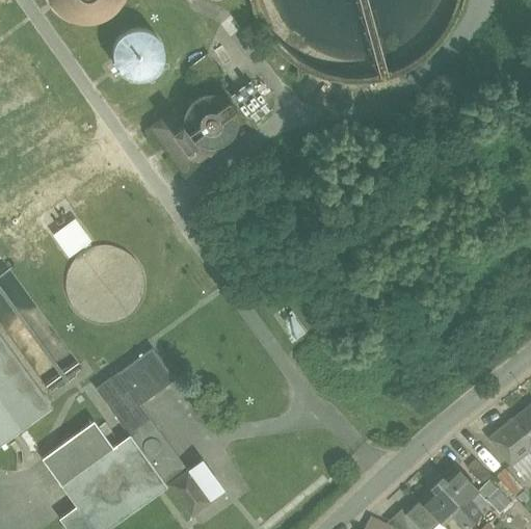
[(127,78),(135,80),(143,79),(152,76),(158,70),(161,62),(162,54),(161,46),(157,38),(151,33),(143,30),(135,29),(127,31),(121,35),(115,42),(112,50),(112,58),(114,67),(120,74),(127,78)]
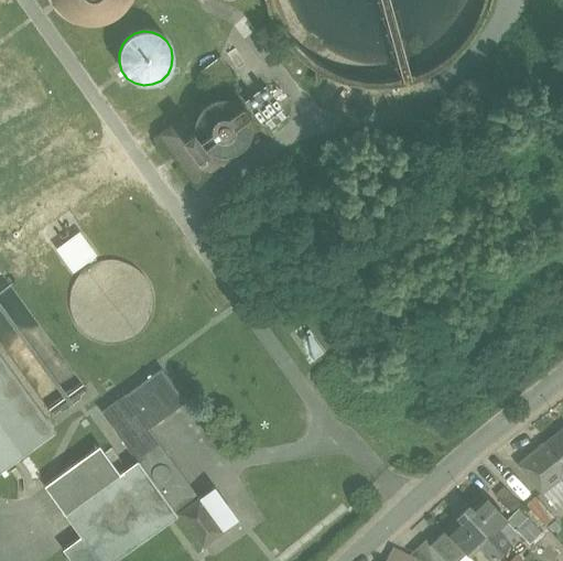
[(203,109),(201,111),(198,115),(196,121),(191,114),(160,137),(196,185),(227,163),(223,155),(230,154),(235,153),(238,150),(241,149),(244,146),(246,142),(248,138),(249,136),(250,132),(250,128),(249,121),(248,118),(247,115),(245,112),(244,110),(239,106),(235,104),(231,103),(226,100),(222,100),(217,101),(214,103),(210,104),(206,106),(203,109)]
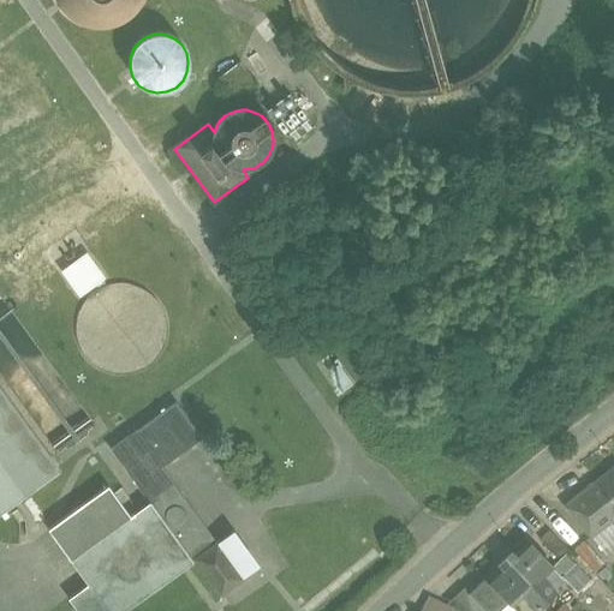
[(78,298),(106,280),(87,252),(60,270),(78,298)]
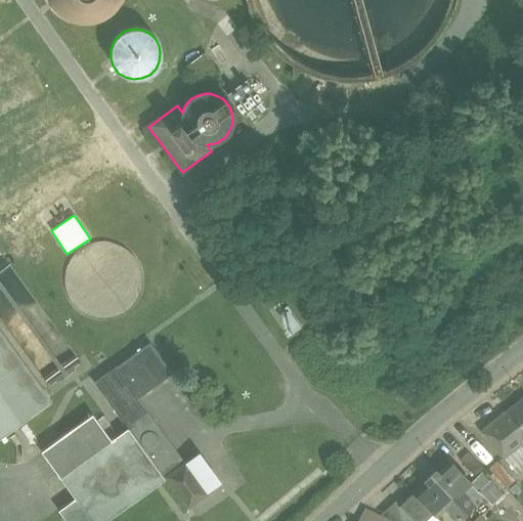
[(300,329),(288,311),(279,317),(292,334),(300,329)]
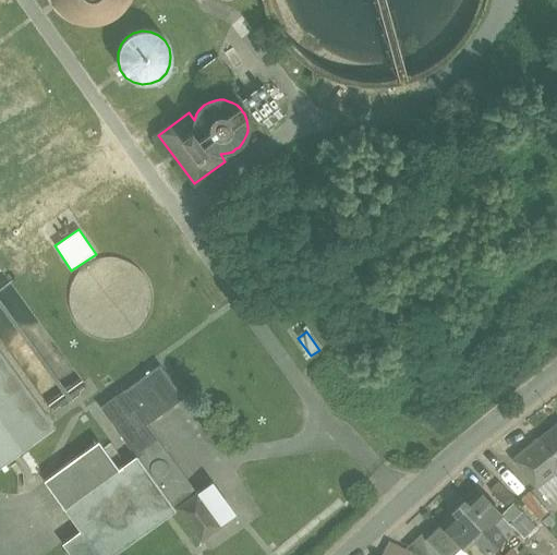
[(0,468),(56,427),(0,350),(0,468)]
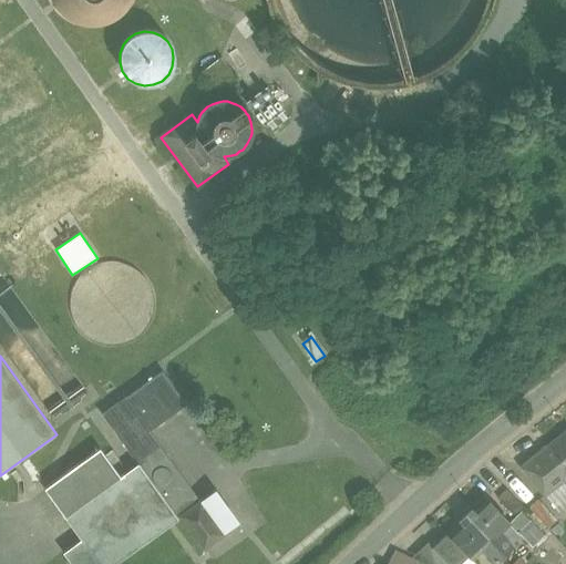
[(162,372),(103,416),(139,464),(168,506),(191,490),(148,432),(186,404),(162,372)]
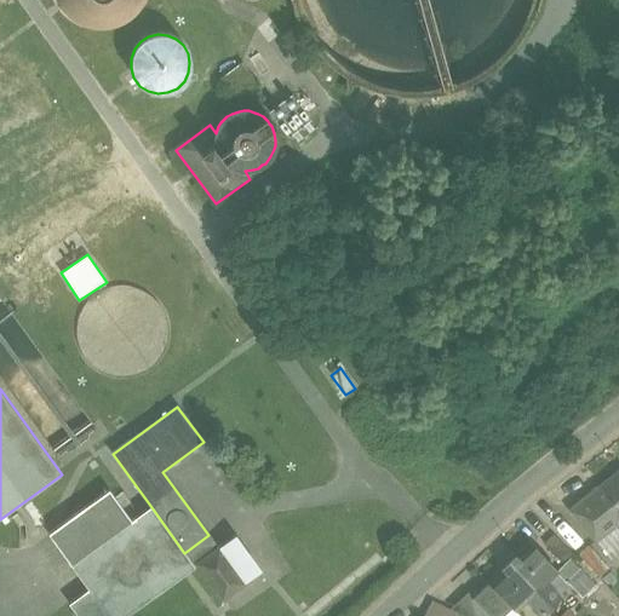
[(618,471),(601,487),(618,508),(618,471)]
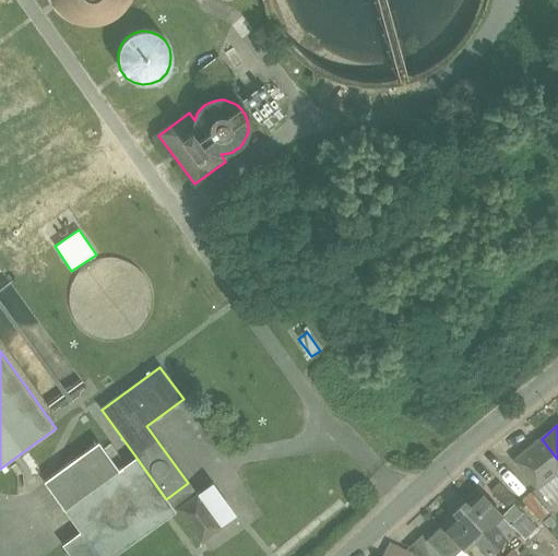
[(557,459),(542,439),(514,462),(536,489),(555,474),(557,478),(557,459)]
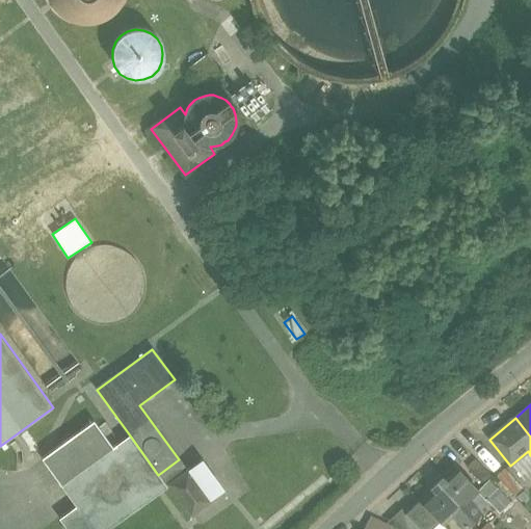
[(42,459),(61,485),(76,507),(59,519),(67,528),(109,528),(169,485),(168,484),(187,471),(179,459),(158,475),(130,435),(112,449),(93,422),(42,459)]
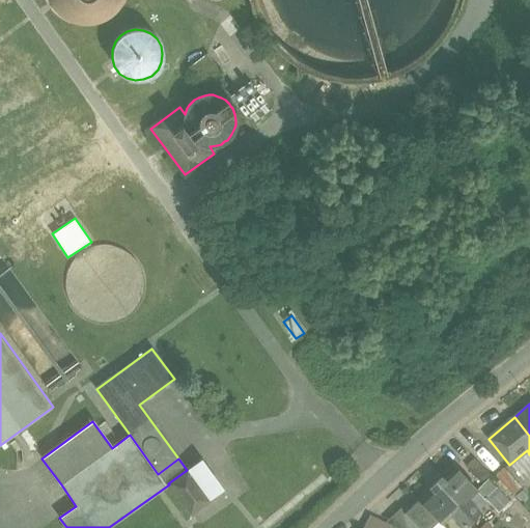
[(203,457),(187,470),(210,500),(211,502),(227,491),(203,457)]
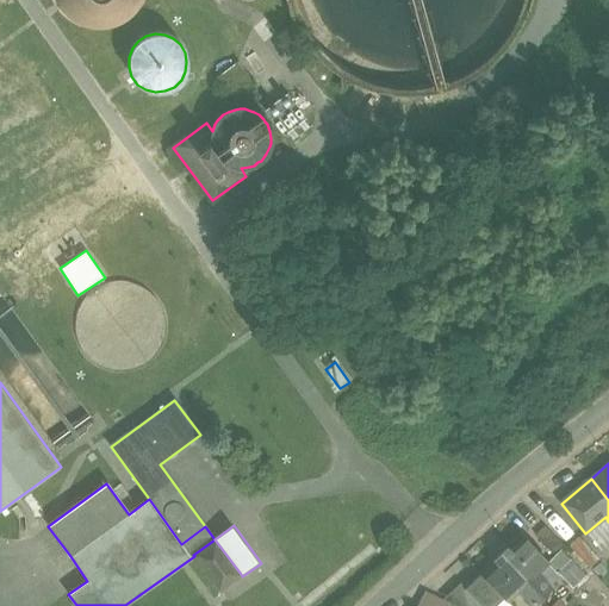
[(521,536),(508,548),(507,547),(499,553),(542,599),(551,591),(539,579),(536,581),(533,578),(547,564),(521,536)]
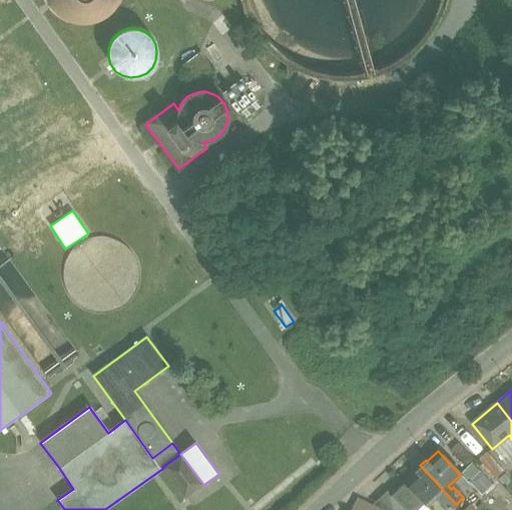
[(202,483),(180,454),(162,467),(163,468),(184,496),(202,483)]
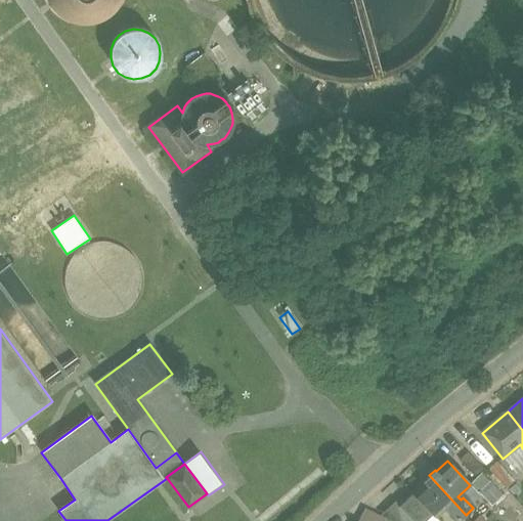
[(424,482),(411,493),(412,493),(399,506),(412,520),(424,520),(431,514),(435,518),(445,509),(455,520),(462,520),(467,515),(466,515),(429,475),(423,481),(424,482)]
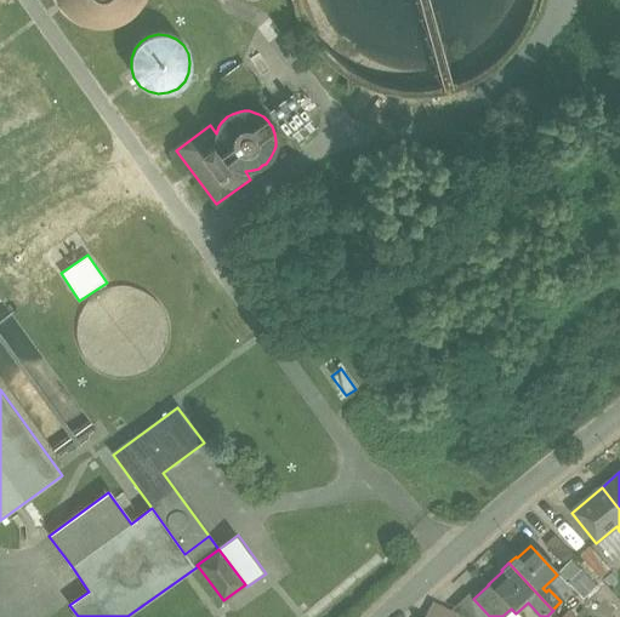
[(597,592),(580,572),(567,583),(584,603),(597,592)]
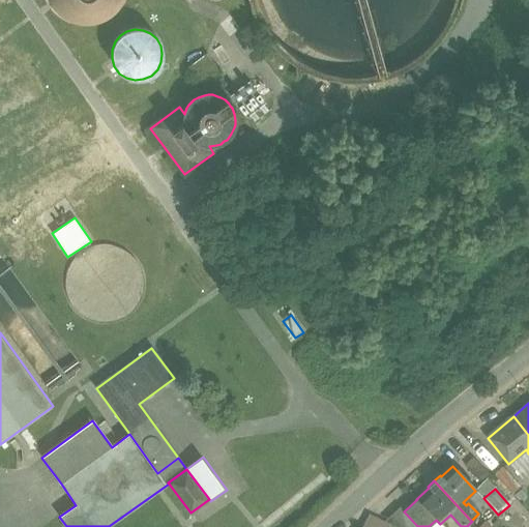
[(417,526),(404,511),(400,507),(384,522),(393,526),(417,526)]
